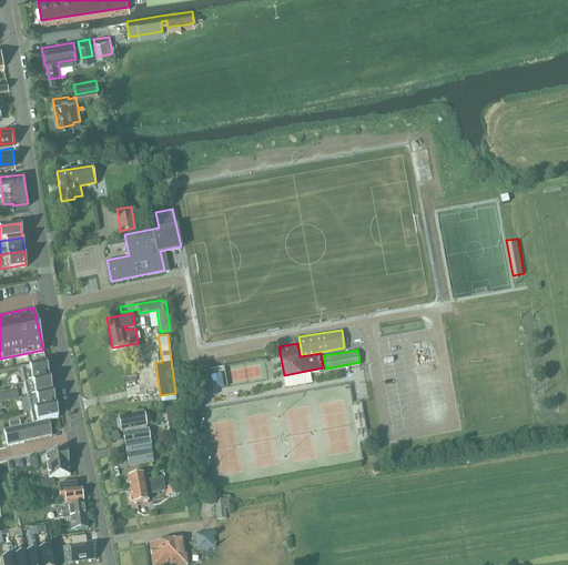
[(46,360),(20,365),(23,380),(49,374),(46,360)]
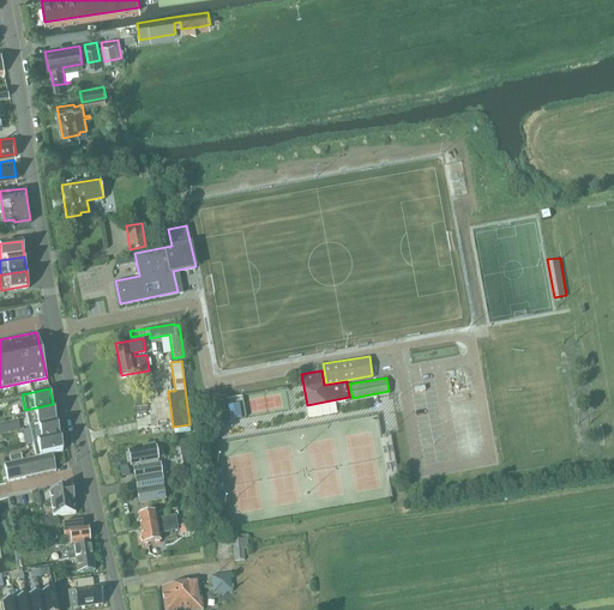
[(53,404),(25,410),(29,426),(55,420),(53,404)]
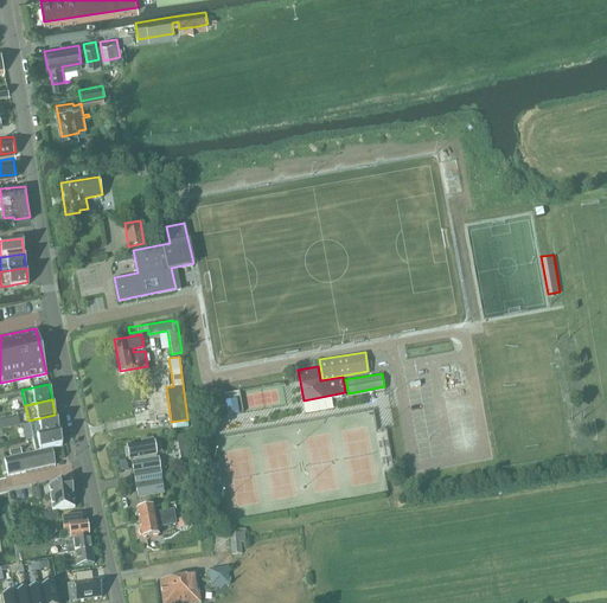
[(0,424),(20,423),(19,415),(0,416),(0,424)]
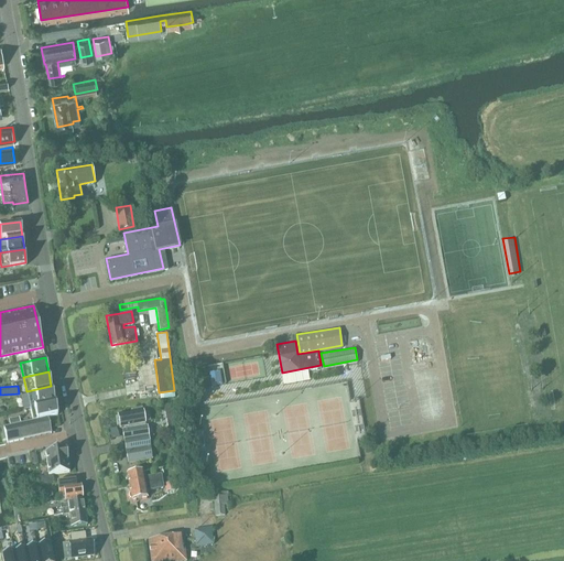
[(51,386),(26,391),(30,406),(54,400),(51,386)]
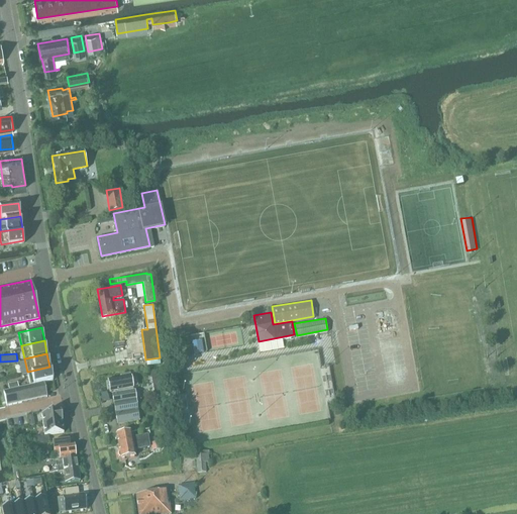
[(49,367),(27,372),(29,383),(30,384),(43,381),(53,378),(49,367)]
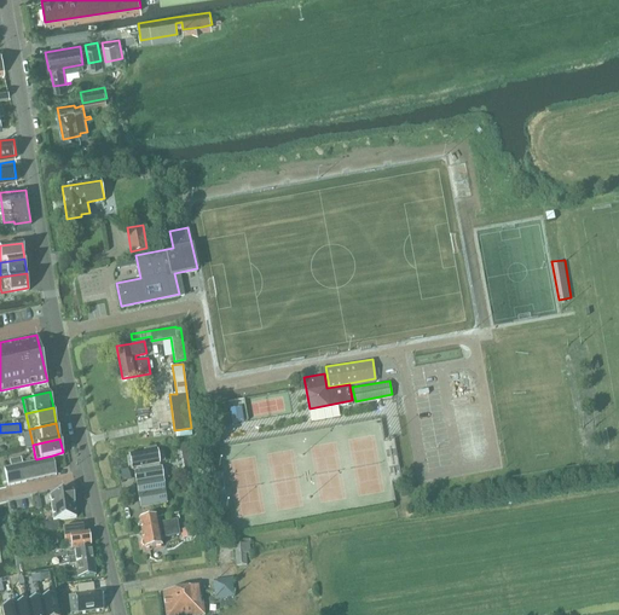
[(145,446),(146,450),(128,453),(131,466),(158,462),(156,445),(145,446)]
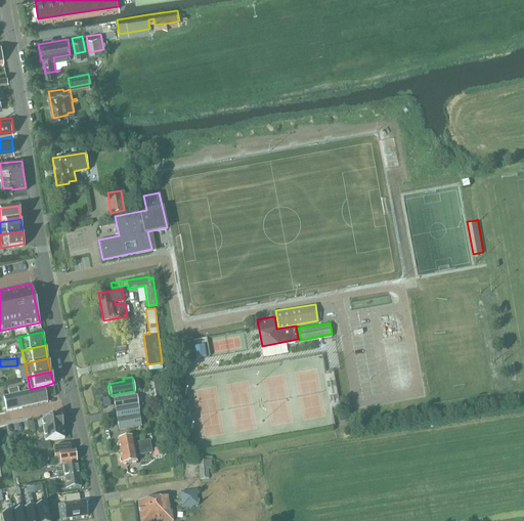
[(30,388),(3,394),(6,409),(17,406),(14,396),(19,395),(45,389),(44,386),(31,389),(30,388)]
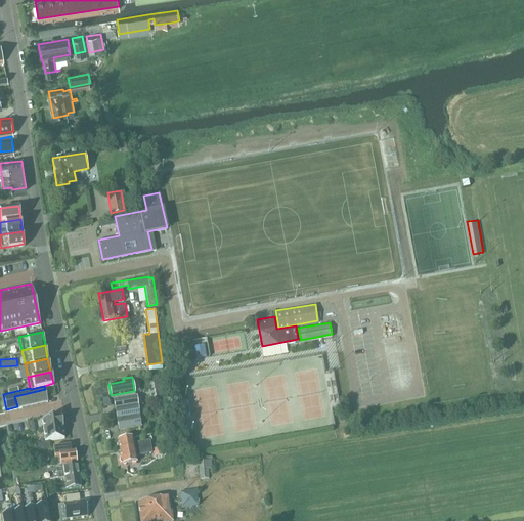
[(114,397),(116,413),(139,408),(136,393),(129,394),(114,397)]
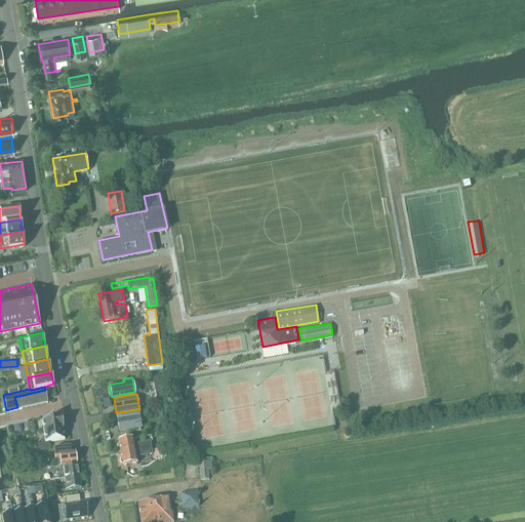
[(139,409),(116,413),(119,429),(142,425),(139,409)]
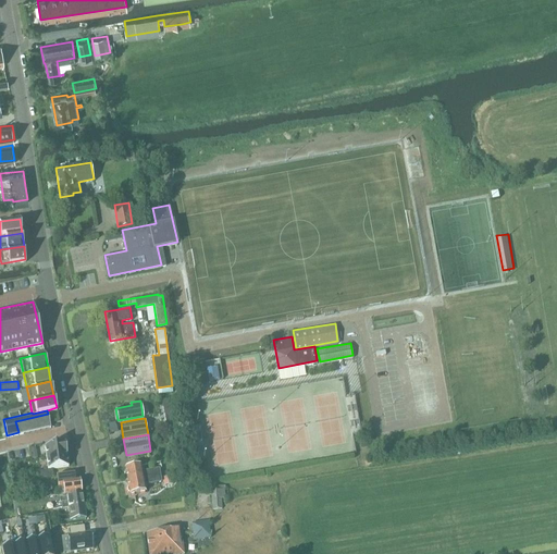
[(45,444),(46,455),(66,453),(65,441),(45,444)]
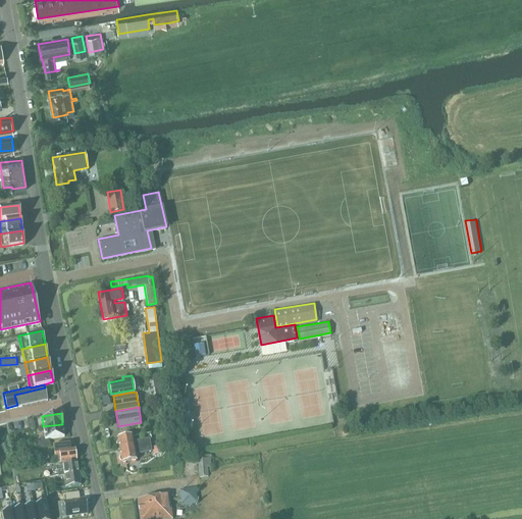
[(62,424),(43,426),(45,437),(64,434),(62,424)]
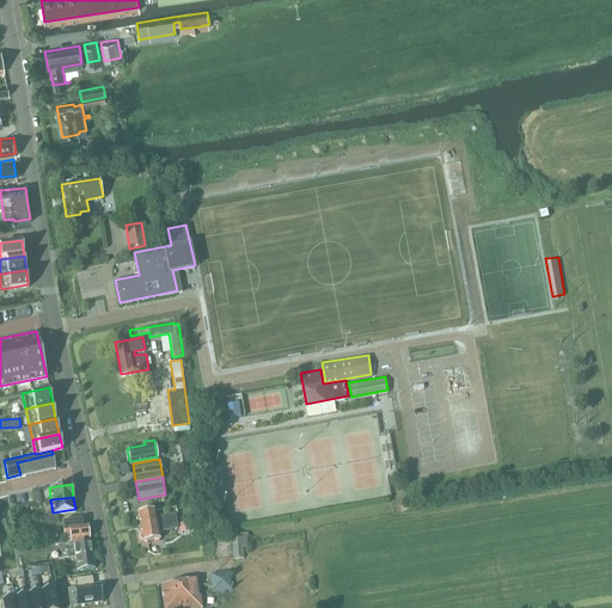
[(139,520),(140,526),(176,520),(175,511),(155,515),(154,509),(138,511),(138,514),(136,515),(138,519),(139,520)]
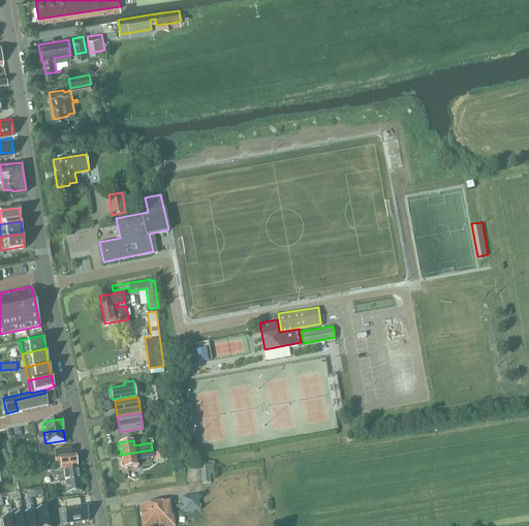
[(75,453),(70,454),(70,447),(54,450),(56,467),(76,465),(76,464),(78,462),(78,460),(76,459),(75,453)]
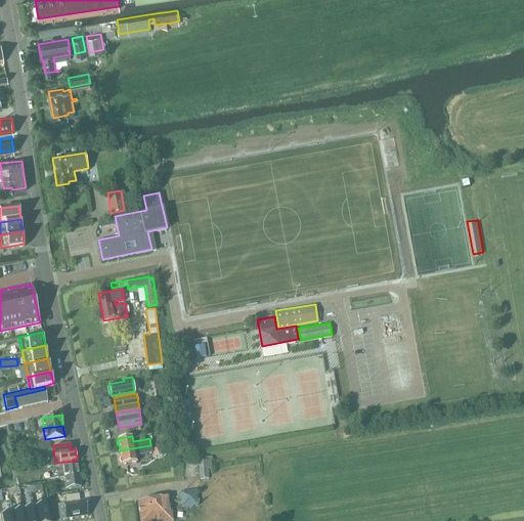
[(150,445),(120,450),(121,457),(120,458),(120,460),(122,461),(122,463),(137,461),(136,454),(151,451),(150,445)]
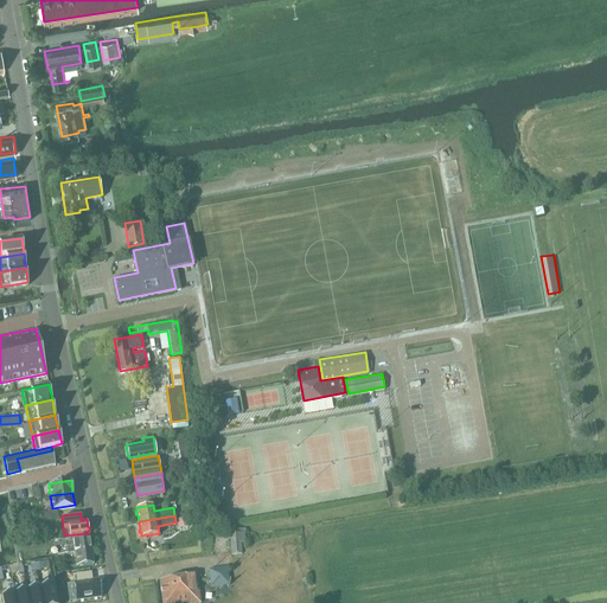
[(244,530),(230,531),(232,552),(242,551),(241,540),(246,540),(244,530)]
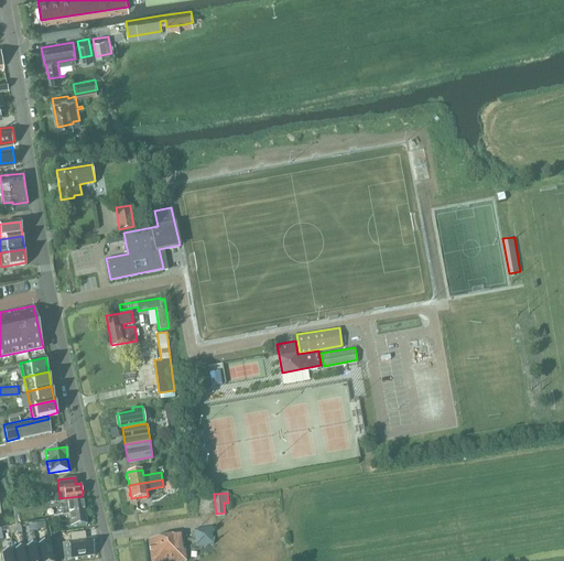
[(63,514),(69,513),(85,510),(84,498),(60,502),(61,507),(64,507),(64,513),(63,513),(63,514)]
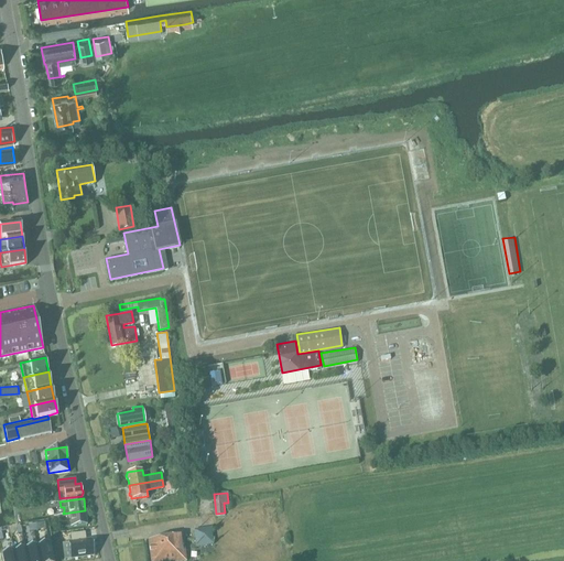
[(85,510),(69,513),(71,519),(63,520),(63,526),(87,522),(85,510)]
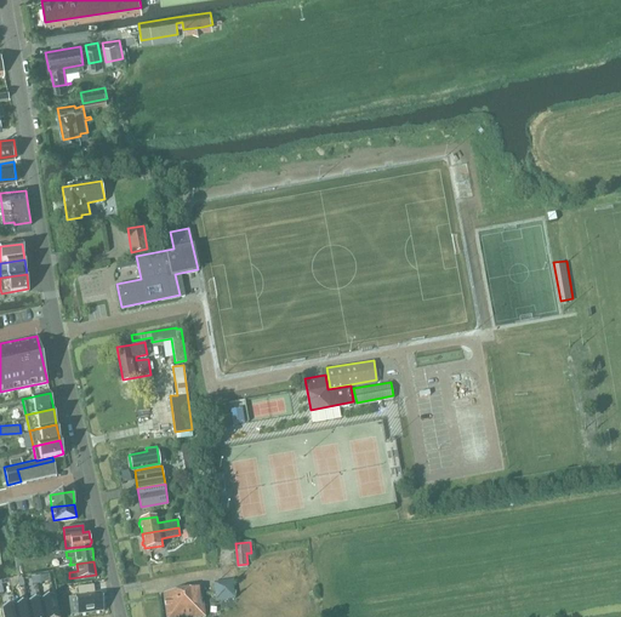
[(234,594),(233,578),(214,582),(216,598),(234,594)]
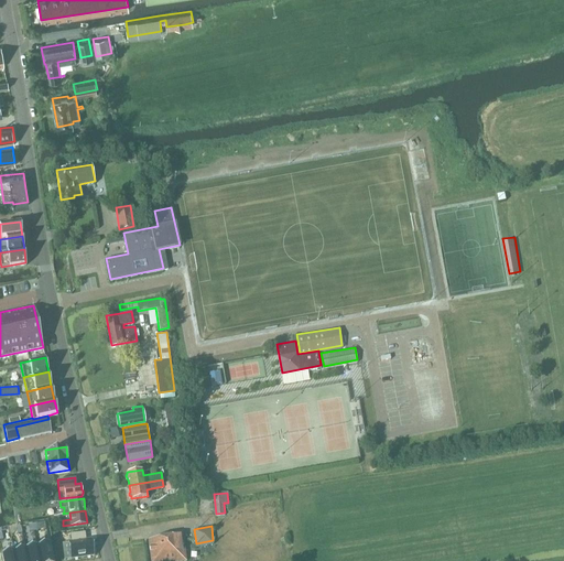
[(72,539),(68,540),(71,557),(94,553),(91,537),(85,538),(84,530),(71,532),(72,539)]
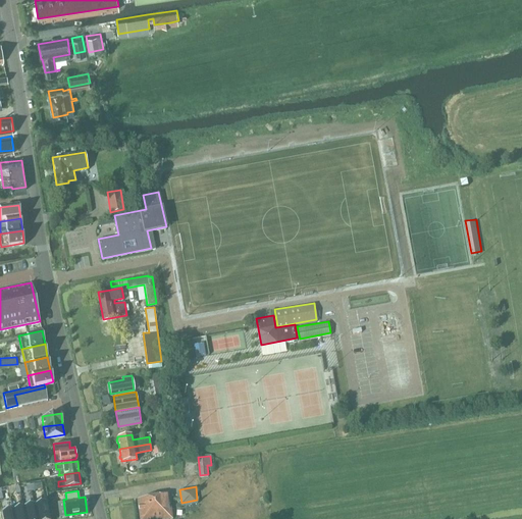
[(168,492),(137,498),(140,518),(159,518),(172,517),(168,492)]
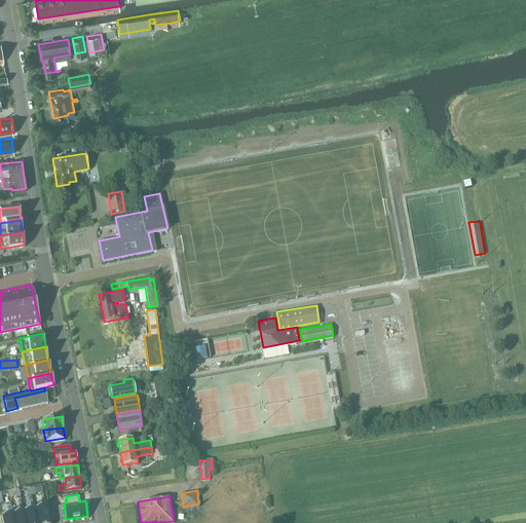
[(34,505),(23,507),(26,522),(37,522),(35,508),(34,503),(34,505)]
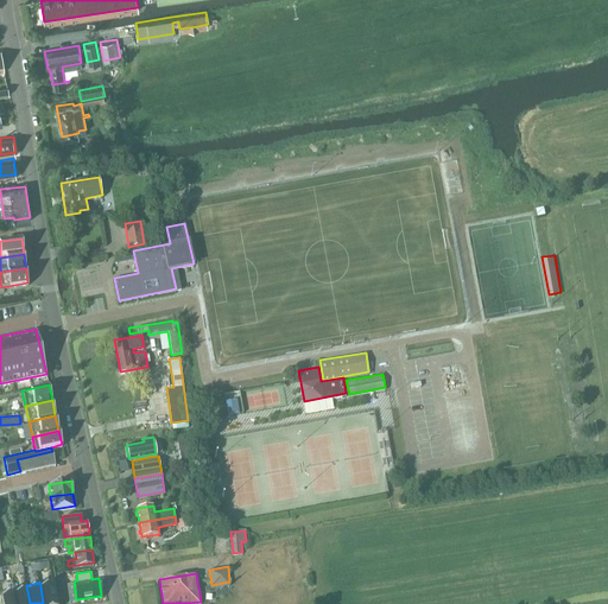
[(40,586),(43,603),(57,603),(54,584),(40,586)]
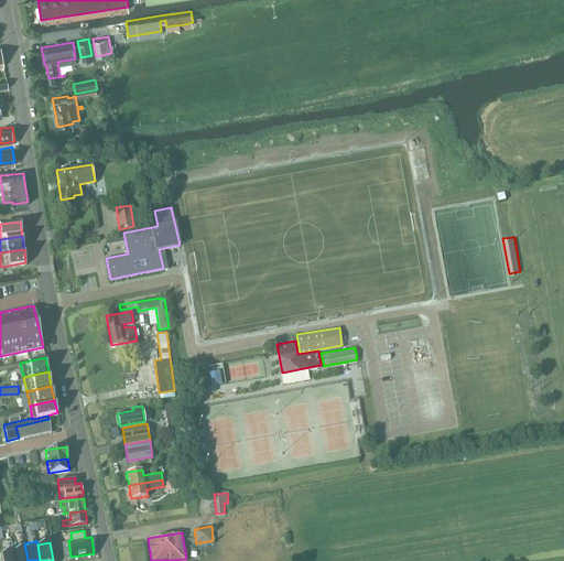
[(19,545),(13,546),(15,560),(28,560),(24,543),(19,545)]
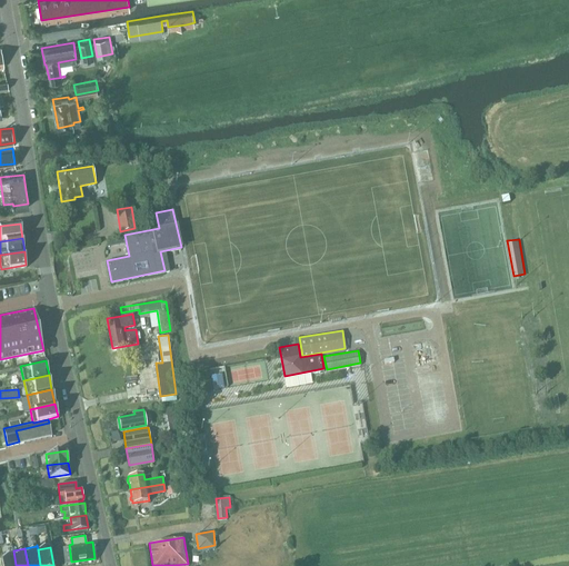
[(16,565),(13,550),(1,554),(3,565),(16,565)]
